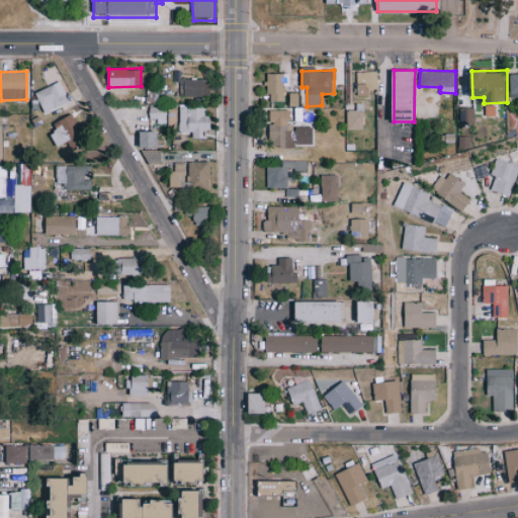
[(377,89),(376,71),(356,72),(357,95),(370,95),(369,89),(377,89)]
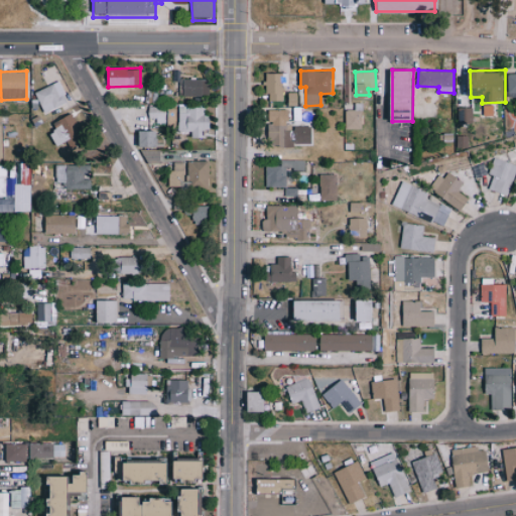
[(283,106),(284,85),(288,85),(288,73),(265,73),(265,93),(269,93),(269,105),(283,106)]
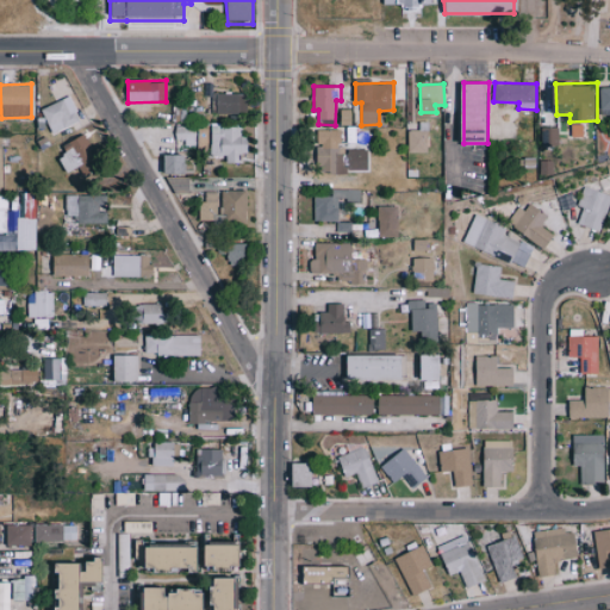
[(247,113),(247,93),(212,93),(211,112),(247,113)]
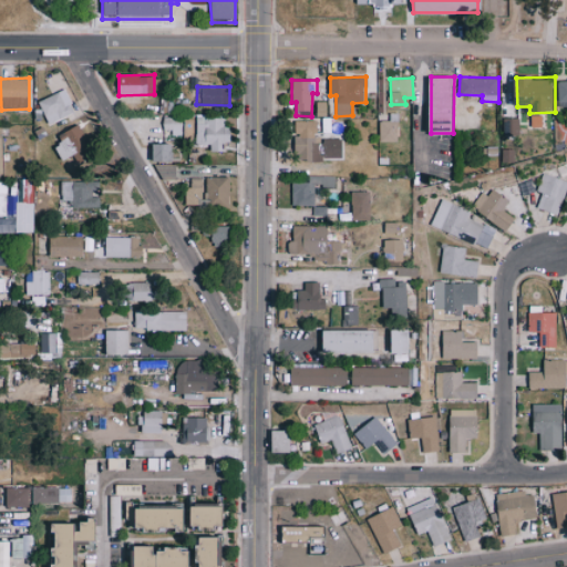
[(48,123),(74,113),(65,90),(39,100),(48,123)]
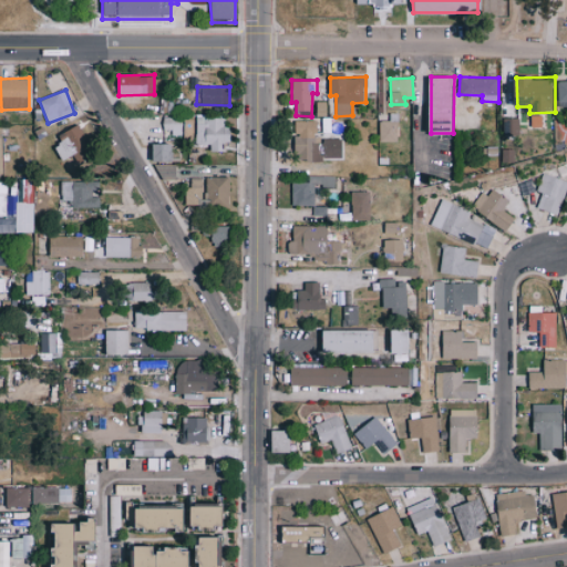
[(224,115),(195,115),(196,145),(210,145),(210,151),(223,151),(223,141),(230,141),(230,126),(224,126),(224,115)]
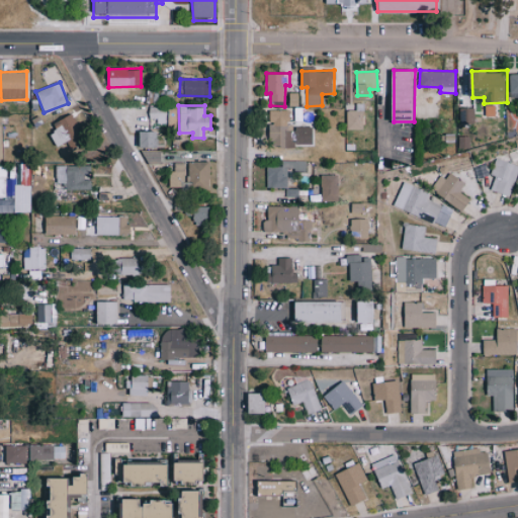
[(347,130),(364,128),(363,109),(347,109),(347,130)]
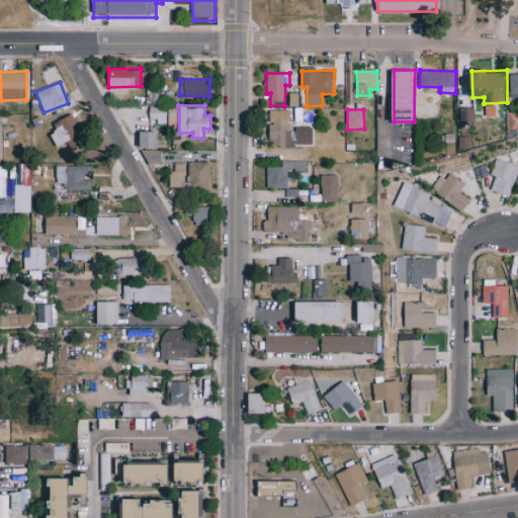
[(313,126),(289,127),(289,110),(269,110),(269,122),(271,122),(271,146),(313,145),(313,126)]
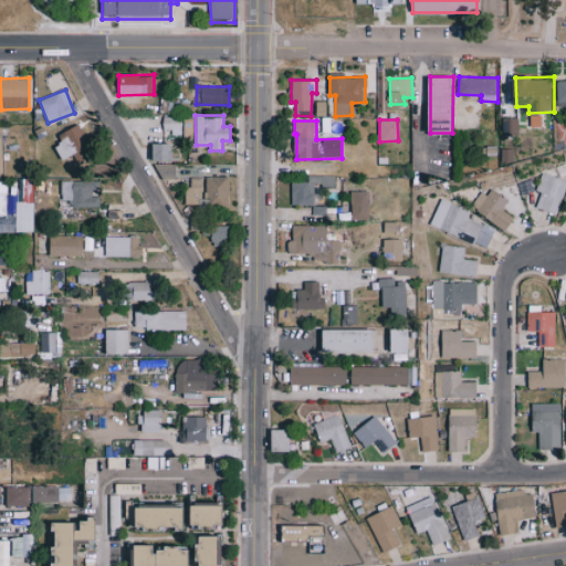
[(55,145),(63,159),(73,154),(79,164),(95,155),(79,124),(59,134),(63,142),(55,145)]
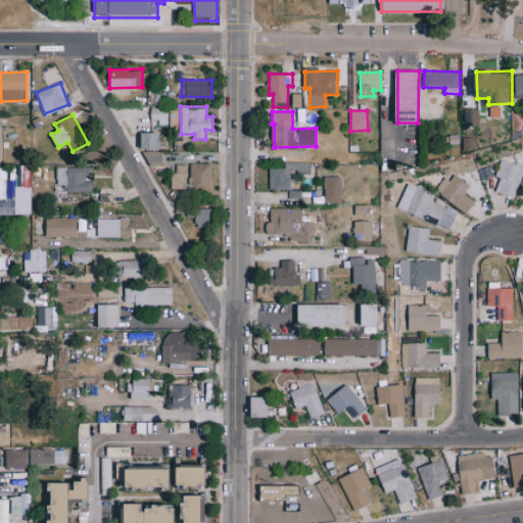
[(159,148),(159,132),(141,132),(141,148),(159,148)]
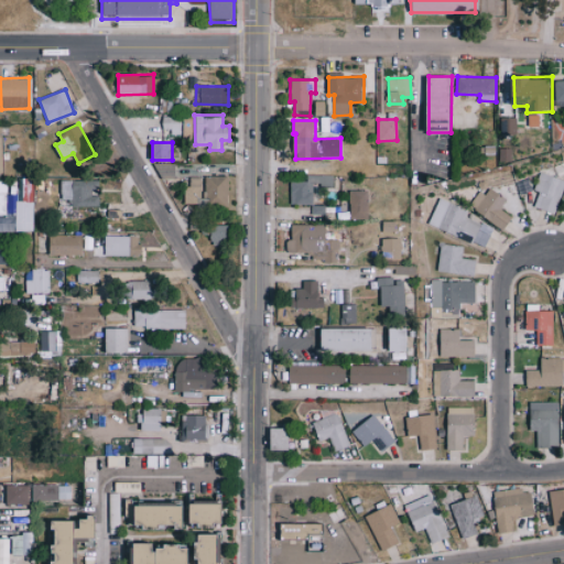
[(563,185),(563,180),(540,172),(533,190),(539,192),(533,206),(554,214),(563,185)]
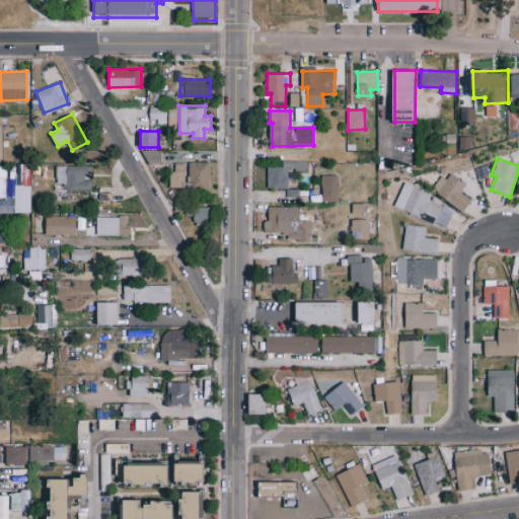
[(268,188),(289,188),(289,171),(306,170),(306,160),(282,161),(282,166),(268,166),(268,188)]
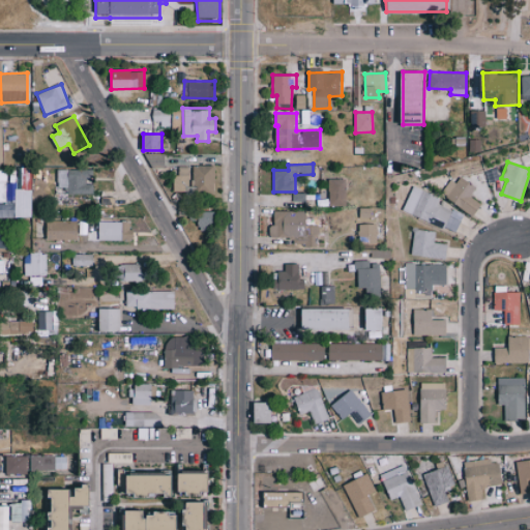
[(173,193),(215,193),(215,166),(190,166),(178,166),(178,174),(173,174),(173,193)]
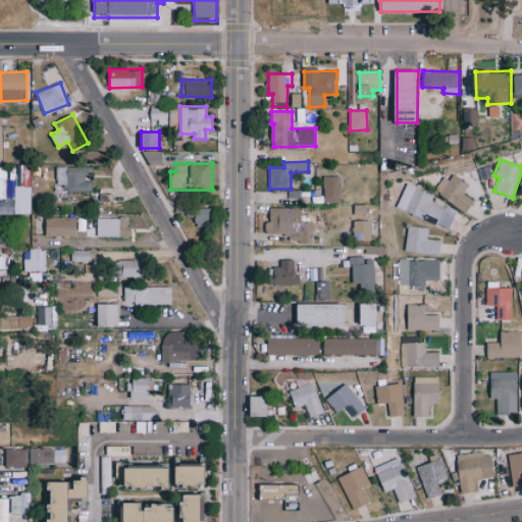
[(92,190),(92,180),(88,180),(88,166),(57,166),(57,184),(66,185),(66,190),(92,190)]
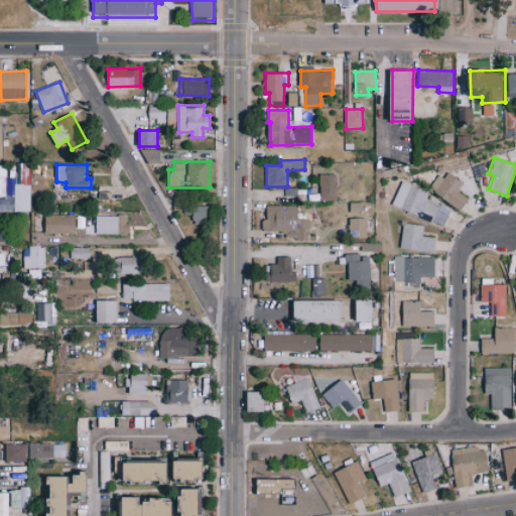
[(0,199),(0,212),(29,211),(29,187),(17,187),(17,177),(5,177),(5,166),(0,166),(0,199)]
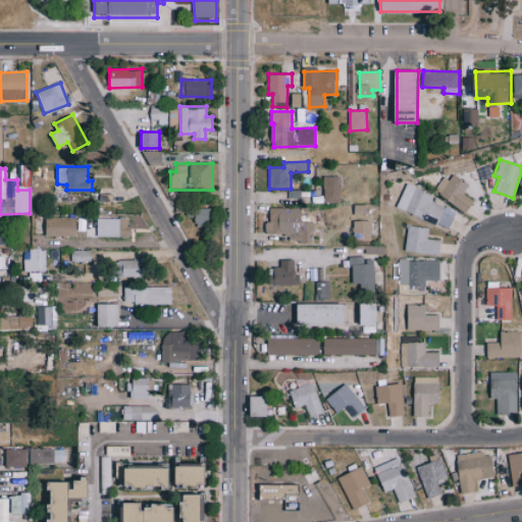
[(449,180),(442,176),(434,192),(467,211),(473,200),(463,194),(468,184),(453,174),(449,180)]
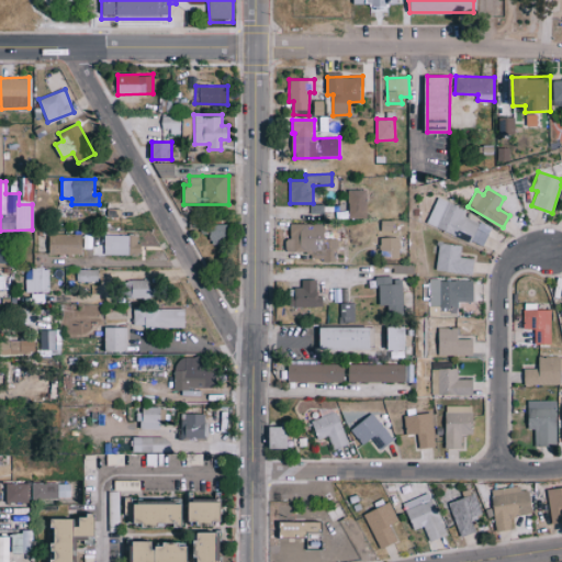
[(367,218),(368,190),(349,189),(348,218),(367,218)]
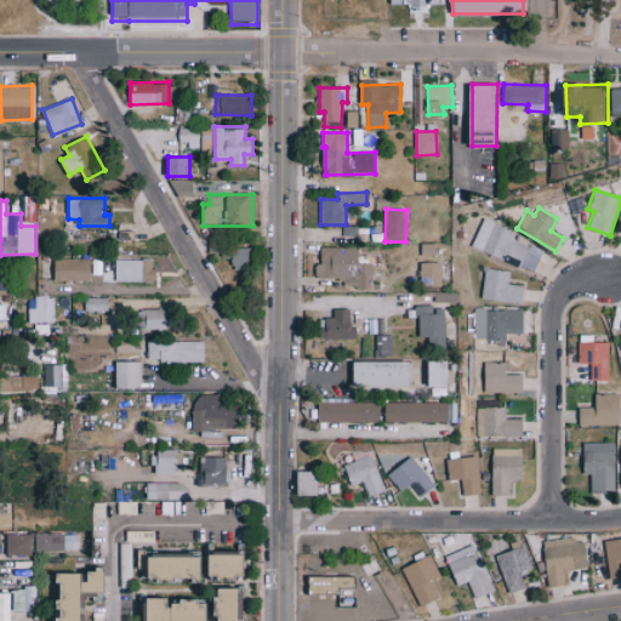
[(471,246),(534,273),(542,251),(512,239),(516,231),(483,218),(471,246)]
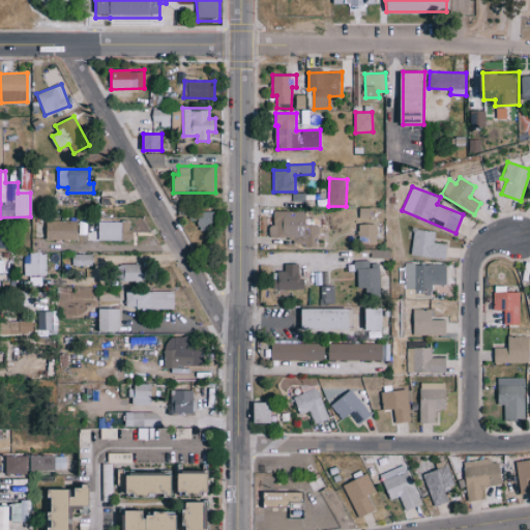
[(383,207),(360,207),(360,217),(383,217),(383,207)]
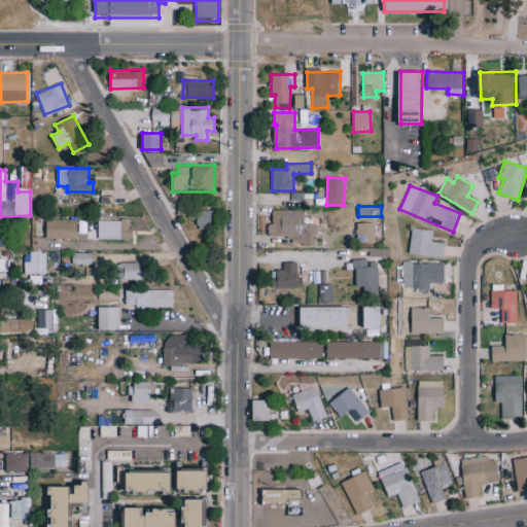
[(212,210),(197,210),(198,230),(212,229),(212,210)]
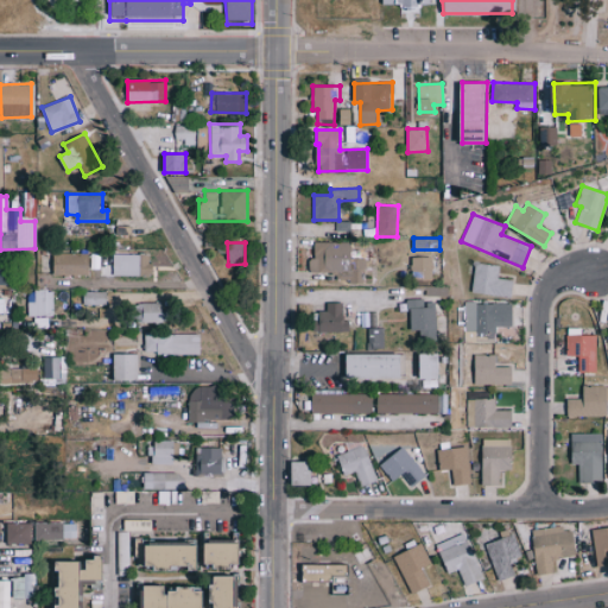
[(353,242),(315,242),(314,259),(309,259),(309,272),(339,272),(339,276),(350,276),(350,283),(366,283),(366,259),(352,258),(353,242)]
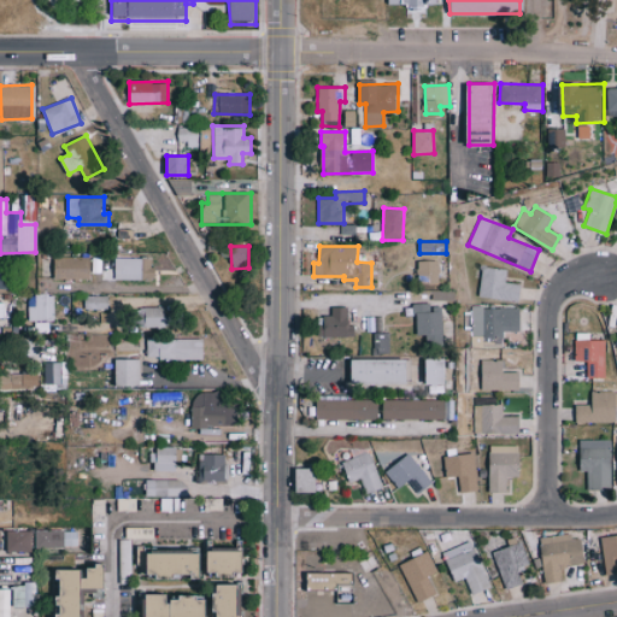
[(89,257),(53,257),(53,280),(90,278),(89,257)]
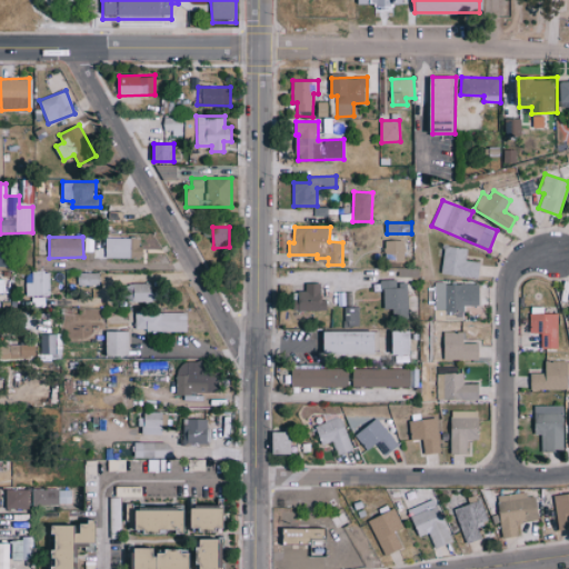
[(131,238),(106,238),(106,257),(130,258),(131,238)]
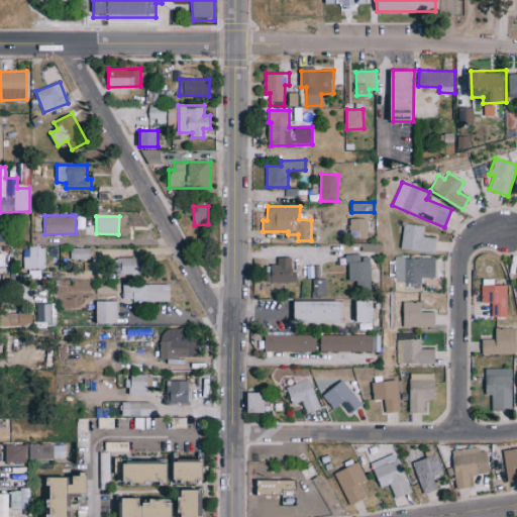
[(349,238),(368,239),(369,219),(350,218),(349,238)]
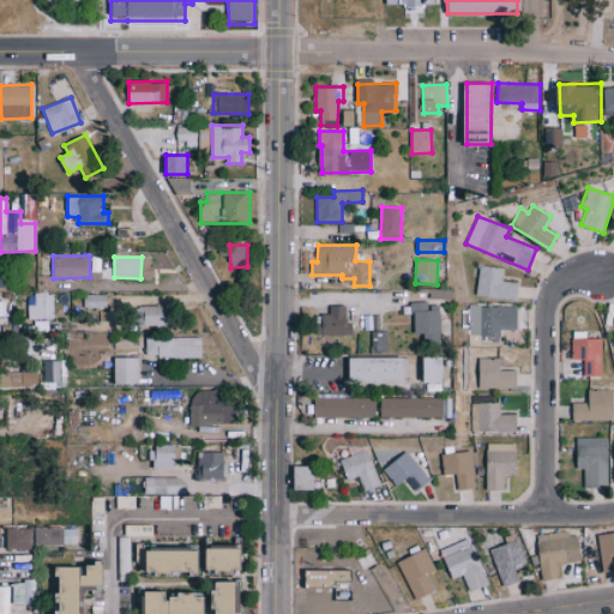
[(516,300),(518,283),(503,281),(504,269),(480,265),(476,294),(516,300)]
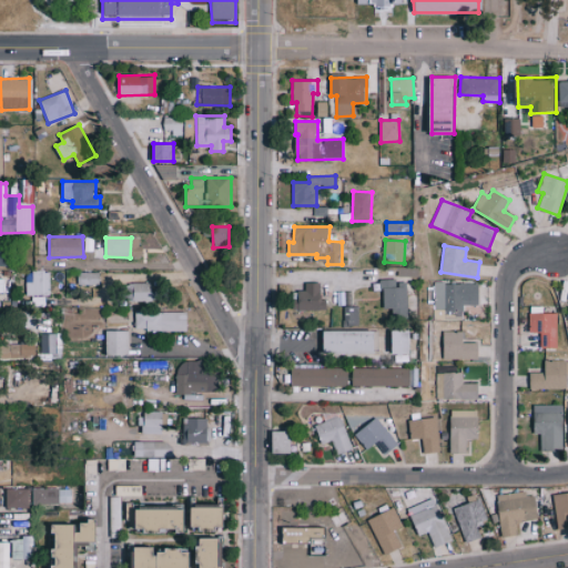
[(382,308),(392,308),(392,320),(408,318),(407,282),(396,282),(396,270),(382,270),(382,308)]
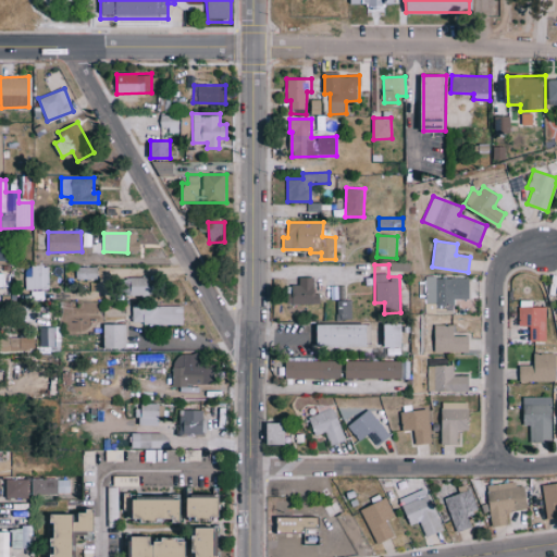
[(48,289),(48,265),(25,265),(25,289),(48,289)]
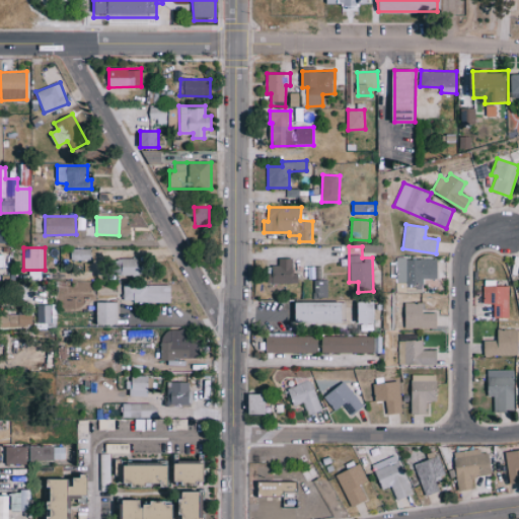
[(90,260),(90,248),(70,248),(71,261),(90,260)]
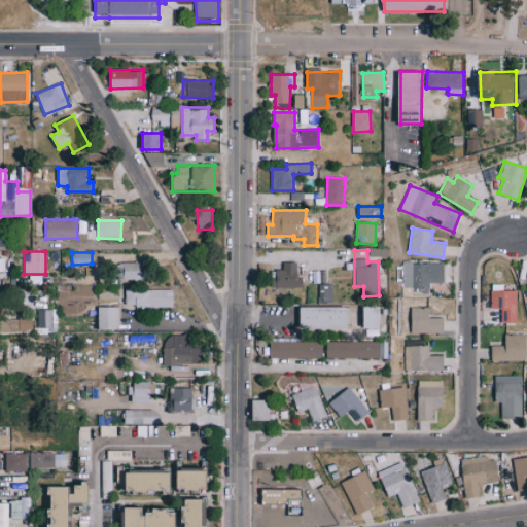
[(145,279),(145,262),(124,261),(124,278),(145,279)]
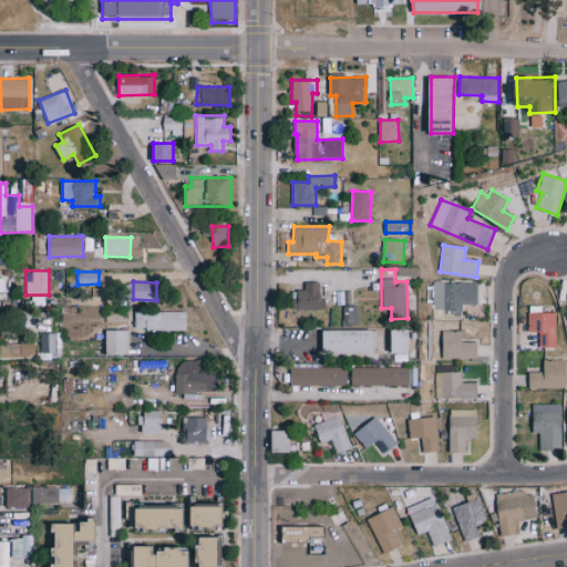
[(322,309),(322,282),(301,281),(300,309),(322,309)]
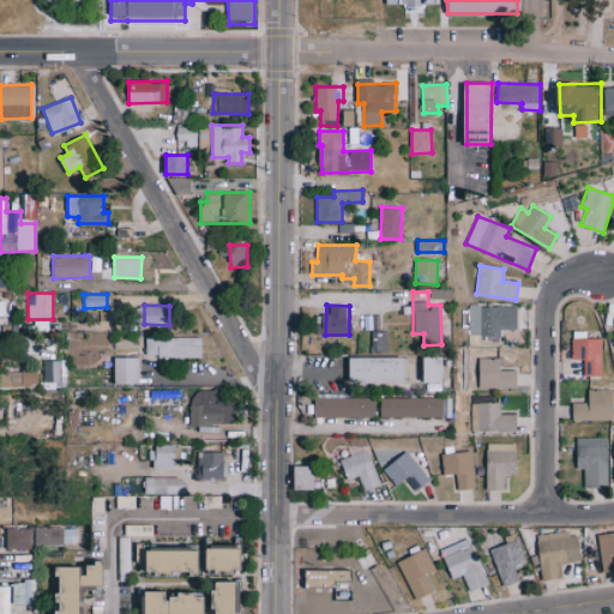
[(468,306),(468,335),(500,335),(501,329),(517,330),(518,307),(468,306)]
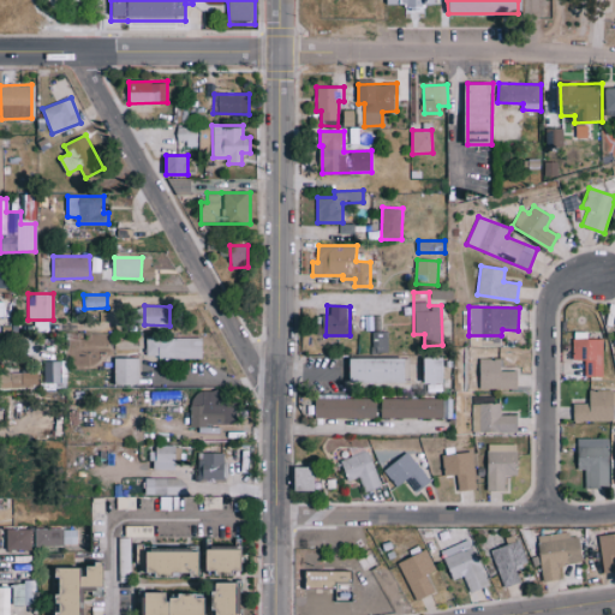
[(48,320),(34,321),(35,329),(48,328),(48,320)]
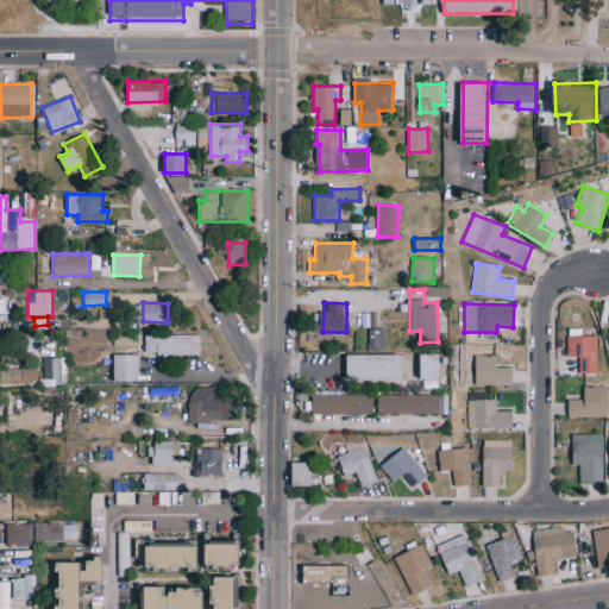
[(597,336),(581,334),(582,328),(567,328),(566,357),(579,357),(579,372),(596,374),(597,336)]
